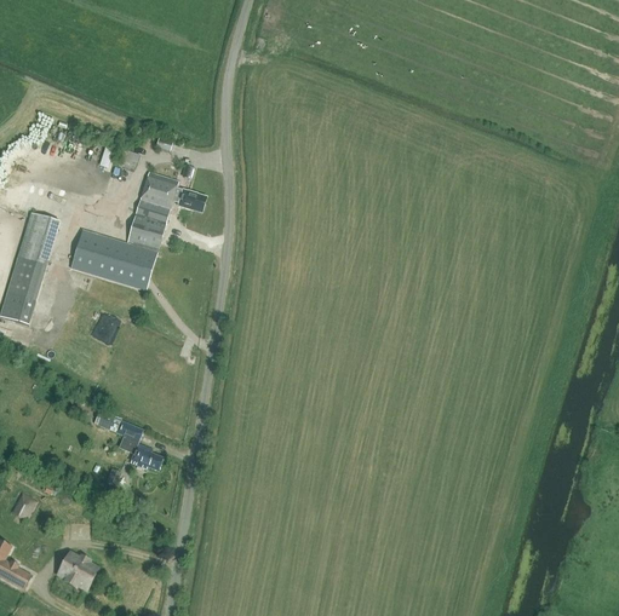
[(158,136),(155,145),(170,149),(172,140),(158,136)]
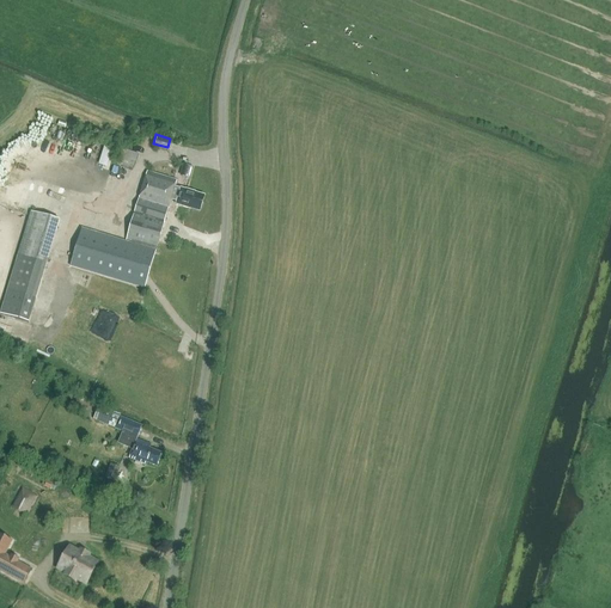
[(121,145),(115,161),(132,167),(136,151),(121,145)]
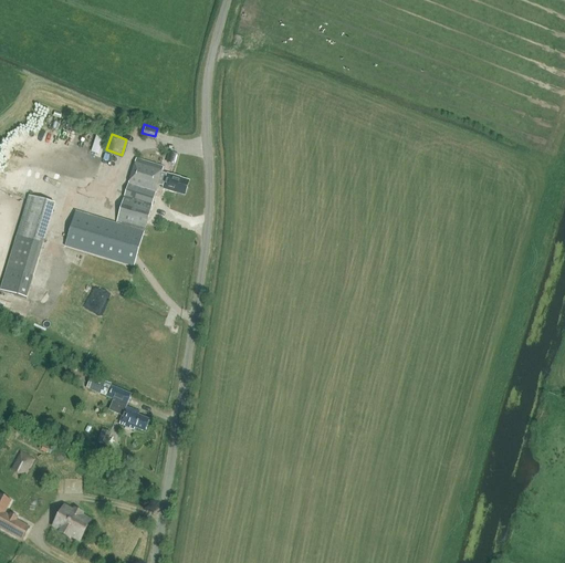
[(171,148),(169,157),(177,159),(179,150),(171,148)]
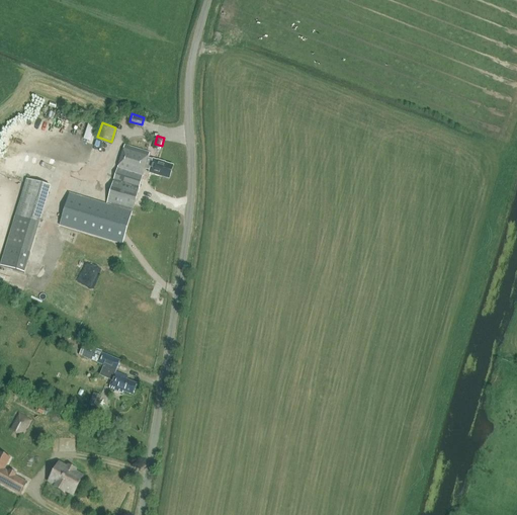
[(149,151),(123,143),(105,202),(68,191),(59,223),(121,242),(144,167),(149,168),(148,170),(153,172),(152,172),(160,174),(160,173),(168,176),(172,164),(164,161),(164,160),(157,158),(152,157),(147,156),(149,151)]
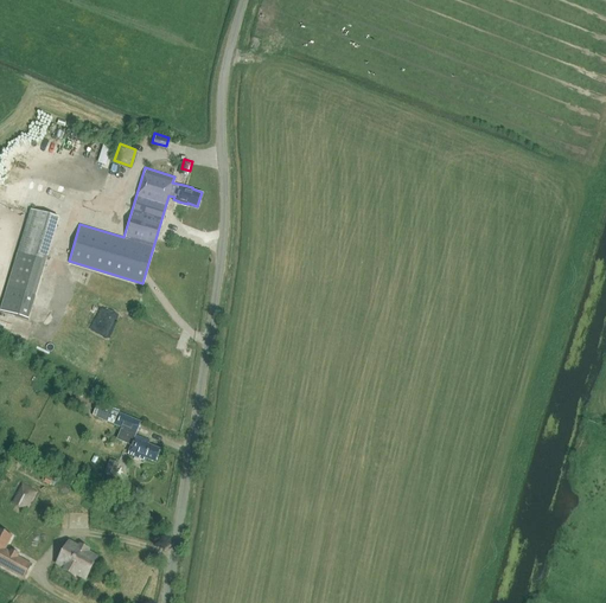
[(0,307),(27,316),(34,294),(6,284),(0,303),(0,307)]
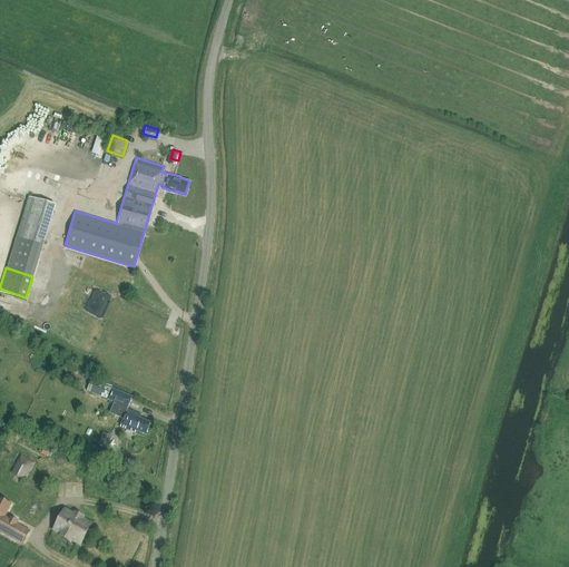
[(86,308),(104,313),(111,292),(94,285),(86,308)]
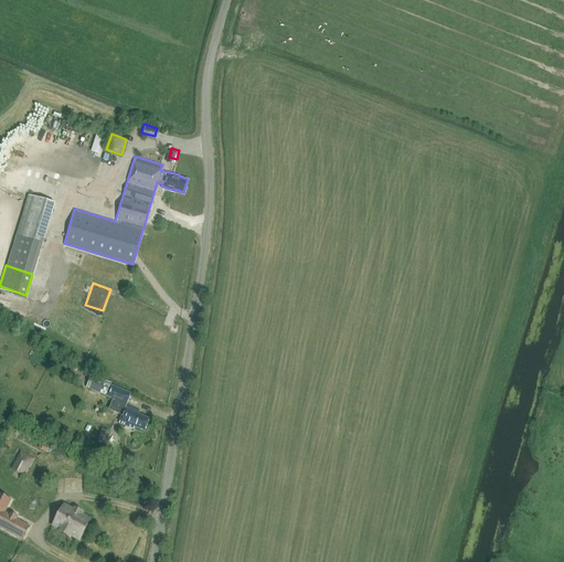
[(85,384),(105,393),(110,380),(91,371),(85,384)]
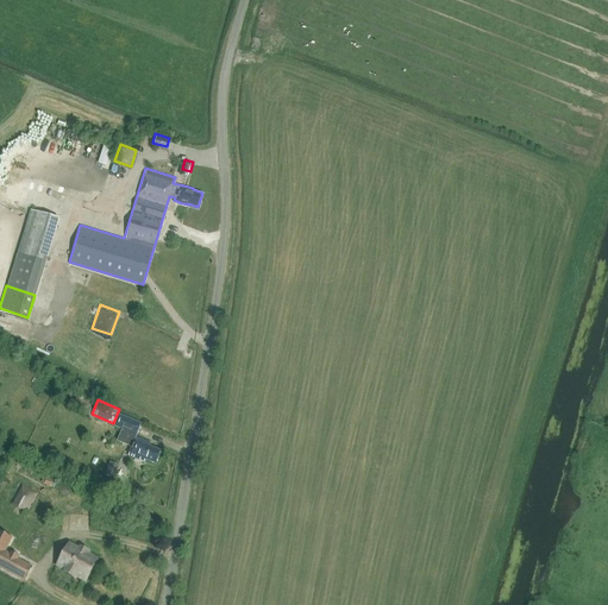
[(148,440),(135,434),(140,421),(118,411),(113,423),(121,427),(118,438),(131,443),(127,452),(144,459),(145,457),(154,461),(160,448),(148,443),(148,440)]
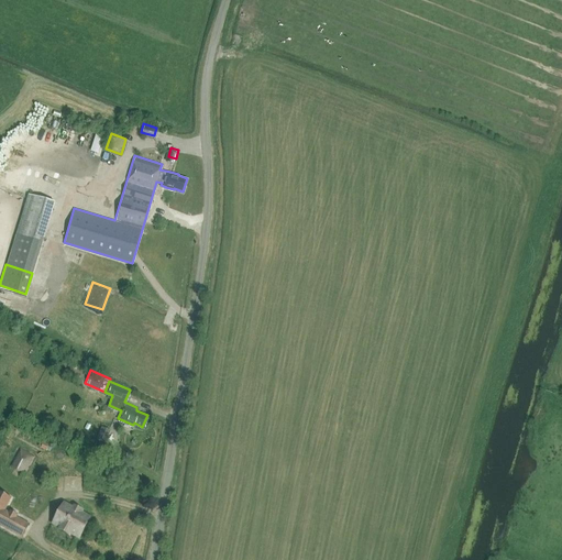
[(109,429),(100,426),(96,437),(105,440),(109,429)]
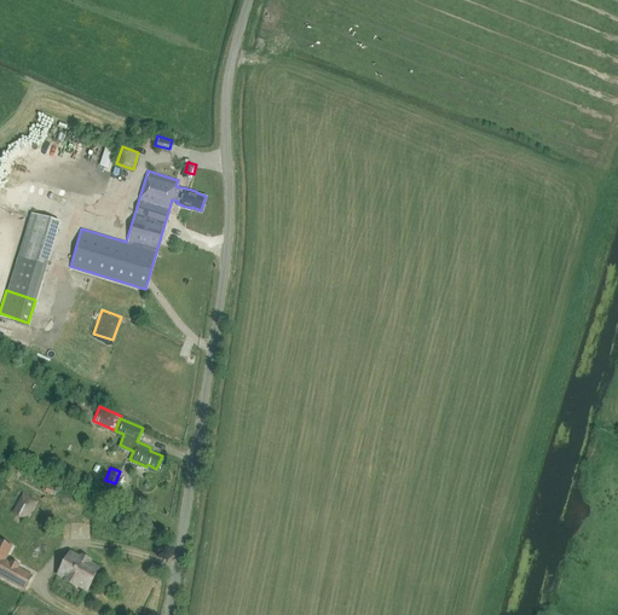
[(22,489),(19,495),(11,510),(24,518),(34,504),(36,498),(22,489)]
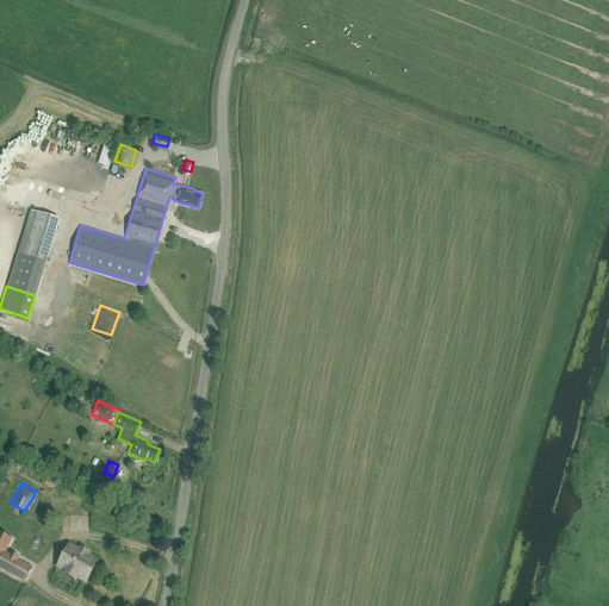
[(2,549),(11,536),(0,530),(0,566),(23,579),(30,564),(16,556),(18,554),(10,550),(8,553),(2,549)]
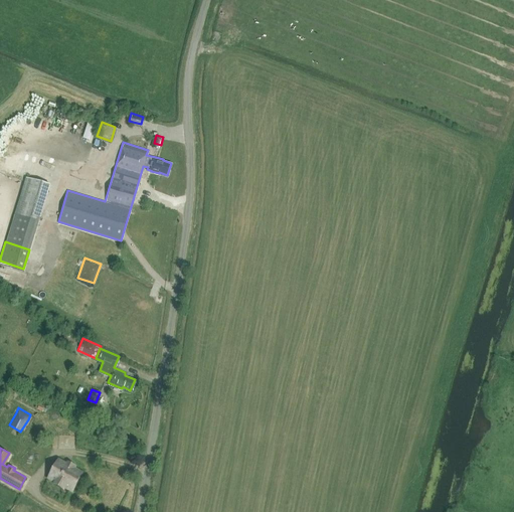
[(75,465),(65,459),(64,462),(58,459),(49,475),(56,479),(55,481),(62,485),(63,483),(70,487),(79,471),(73,468),(75,465)]
